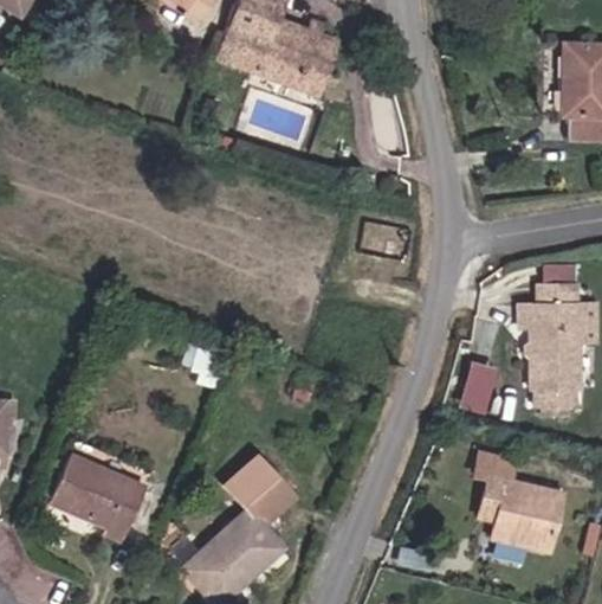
[(2,0),(20,12),(27,0),(2,0)]
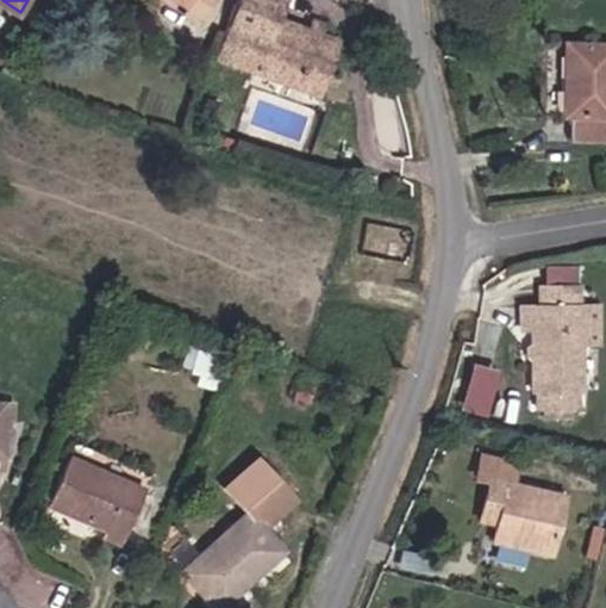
[(177,0),(189,7),(186,14),(200,24),(214,0),(177,0)]
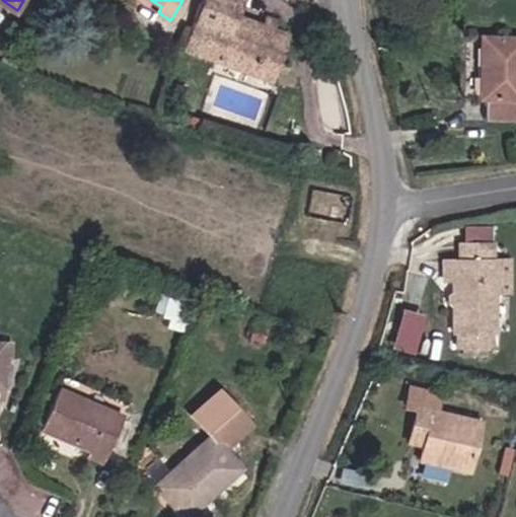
[(279,64),(290,32),(237,14),(242,0),(206,0),(187,49),(223,62),(229,47),(279,64)]
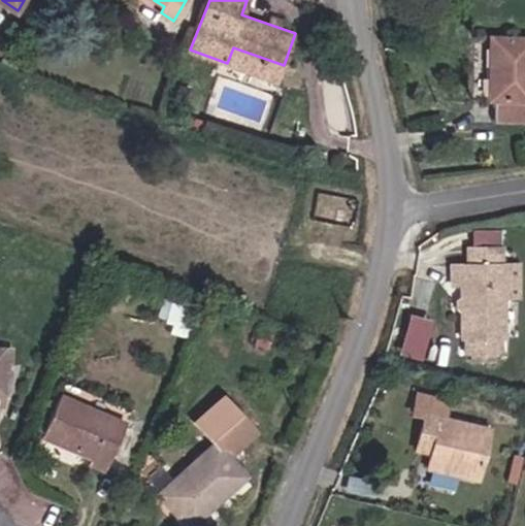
[(524,36),(490,36),(489,99),(495,99),(494,121),(524,122),(524,36)]
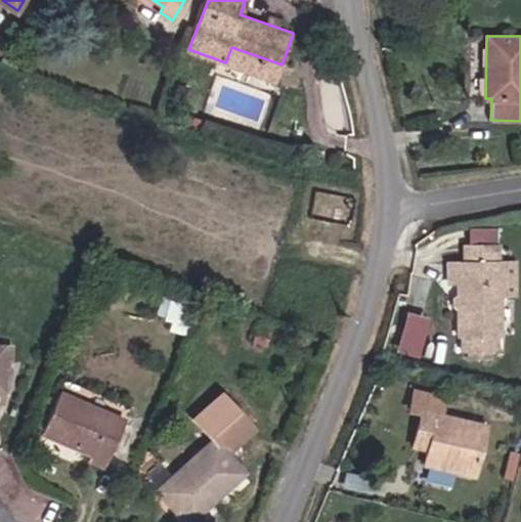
[(275,80),(281,64),(231,47),(225,62),(275,80)]
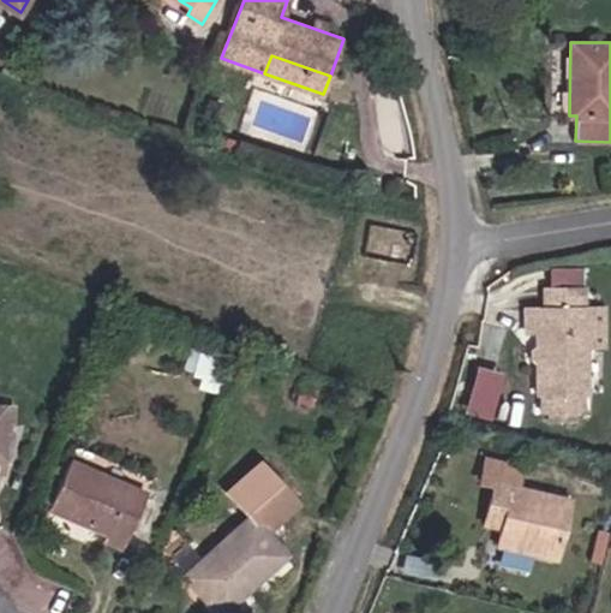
[(591,392),(591,347),(607,346),(606,305),(586,305),(586,286),(546,286),(546,305),(528,307),(528,331),(540,331),(540,392),(544,393),(544,410),(587,409),(587,392),(591,392)]
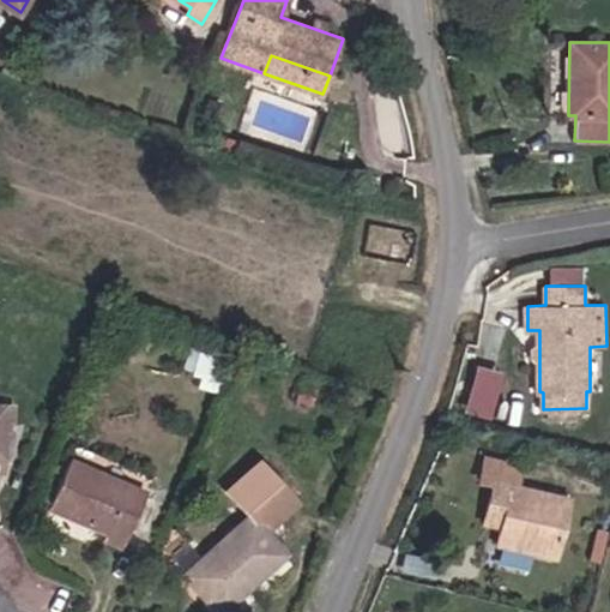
[(475,360),(464,407),(494,414),(505,366),(475,360)]
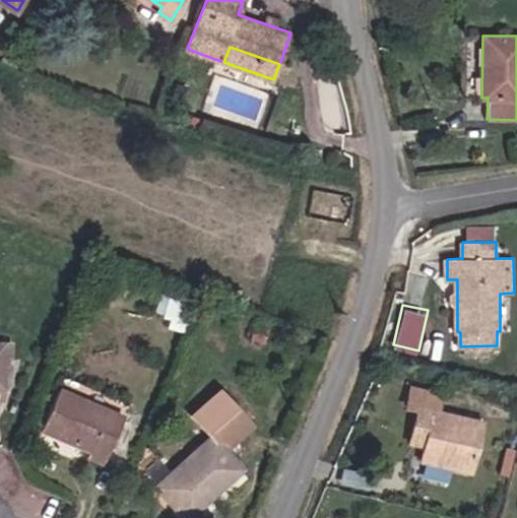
[(185,517),(188,517),(243,468),(227,450),(255,426),(219,387),(191,413),(211,437),(176,468),(156,486),(185,517)]
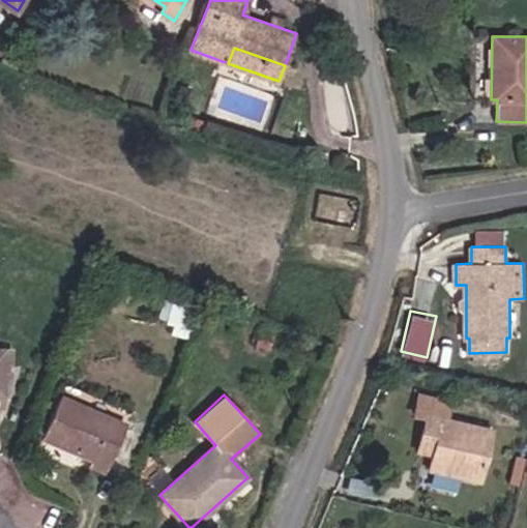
[(493,429),(446,417),(450,402),(419,394),(415,413),(427,416),(418,451),(434,455),(431,469),(427,485),(476,496),(493,429)]
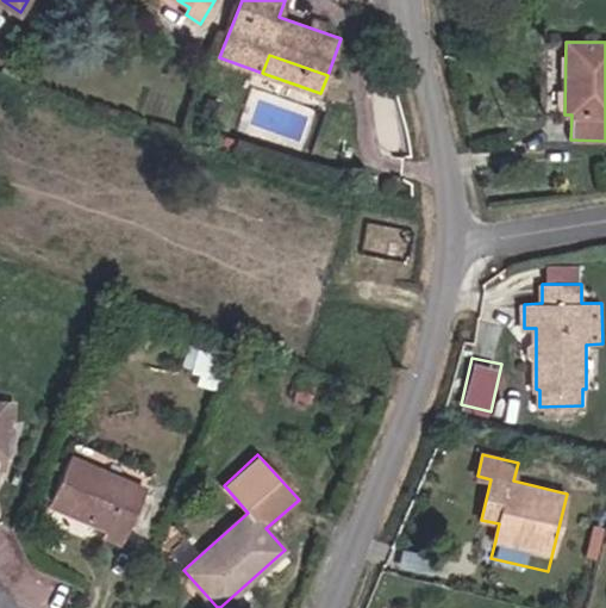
[(119,541),(142,486),(72,457),(51,504),(108,529),(106,535),(119,541)]
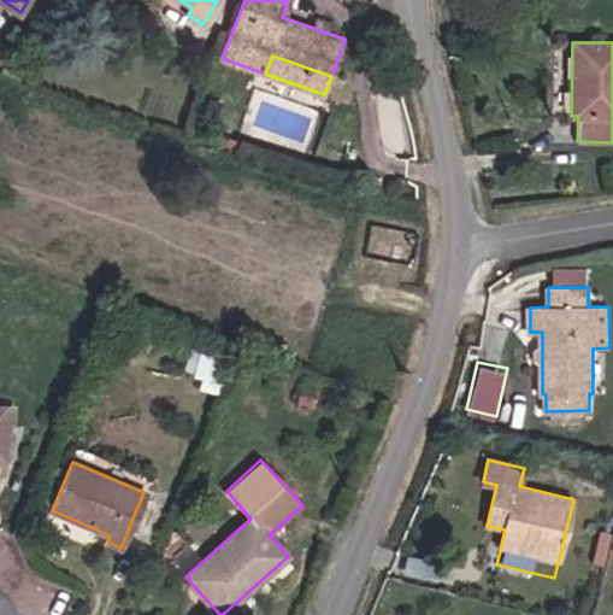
[(501,546),(505,529),(487,526),(482,542),(501,546)]
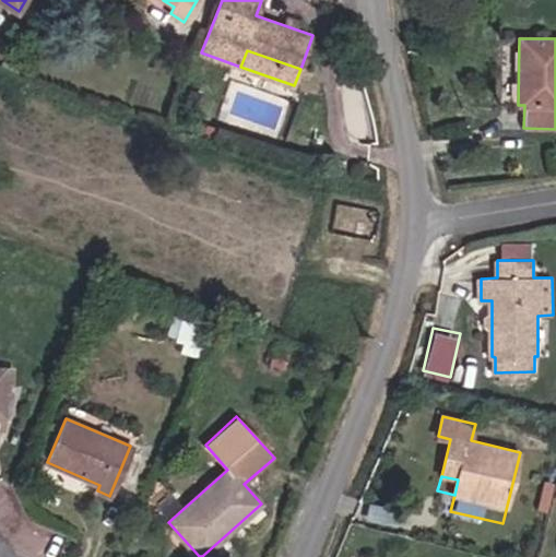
[(168,522),(189,504),(180,494),(160,512),(168,522)]
